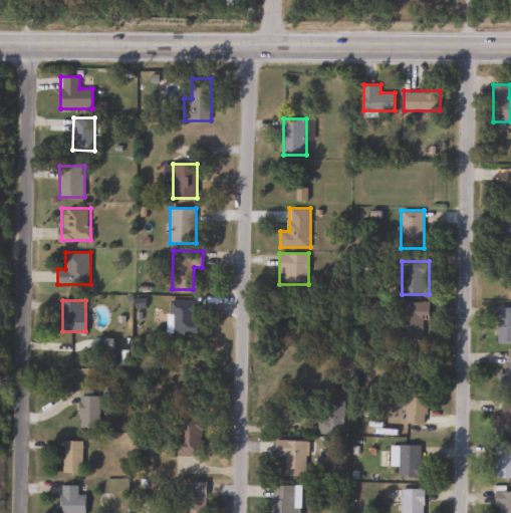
[(197,333),(168,332),(168,300),(198,301),(197,333)]
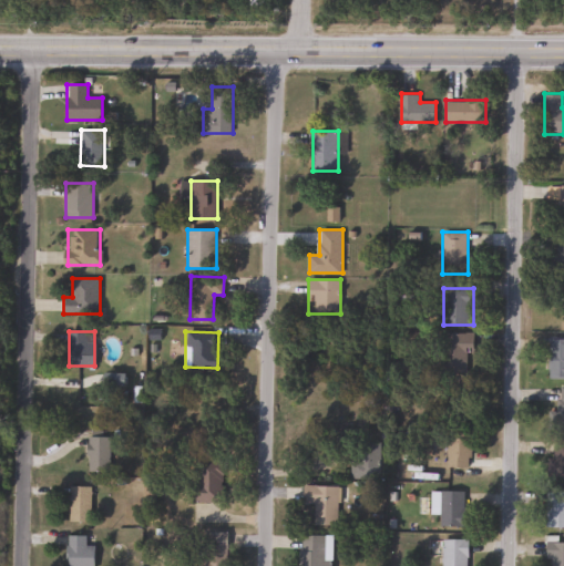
[(467,351),(467,372),(441,372),(441,333),(477,333),(477,351),(467,351)]
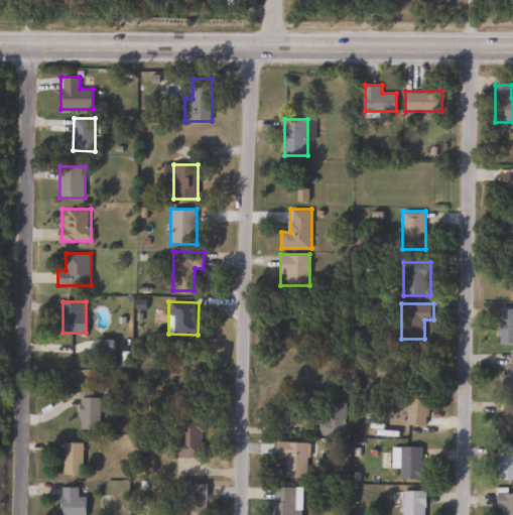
[(512,344),(500,344),(500,307),(512,307),(512,344)]
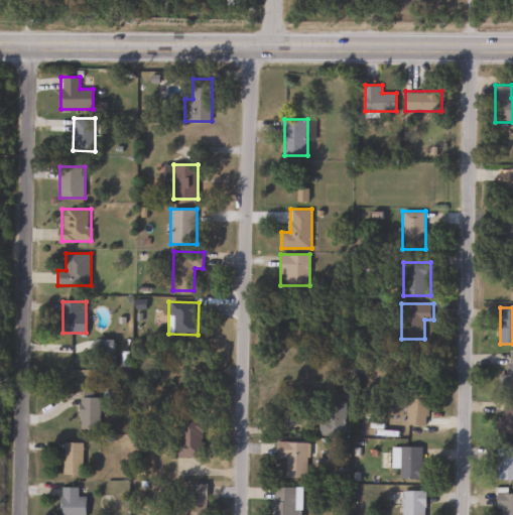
[(512,390),(499,389),(500,373),(509,373),(510,351),(512,351),(512,390)]
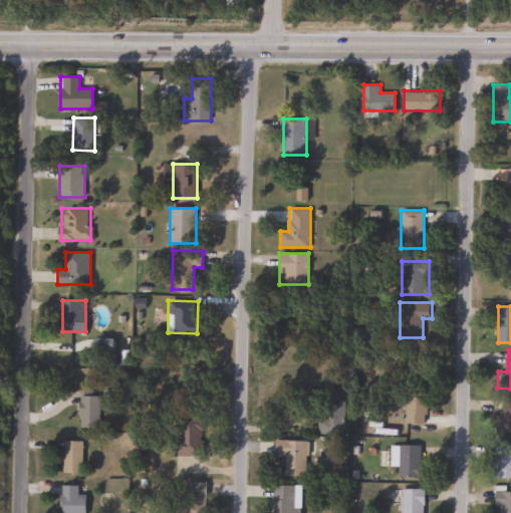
[(79,428),(79,396),(99,396),(99,428),(79,428)]
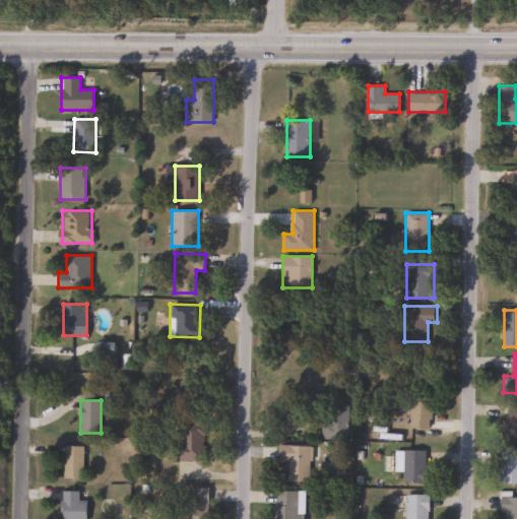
[(516,437),(502,437),(502,419),(509,419),(509,402),(516,402),(516,437)]
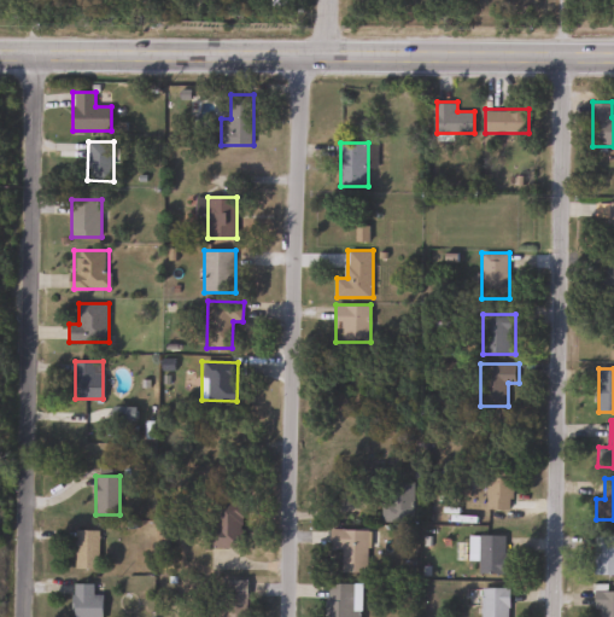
[(414,522),(384,522),(384,481),(414,481),(414,522)]
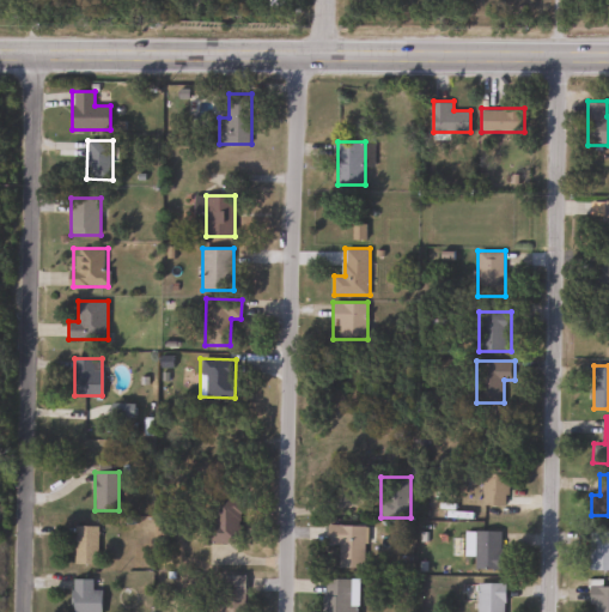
[(211,543),(211,500),(241,500),(241,543),(211,543)]
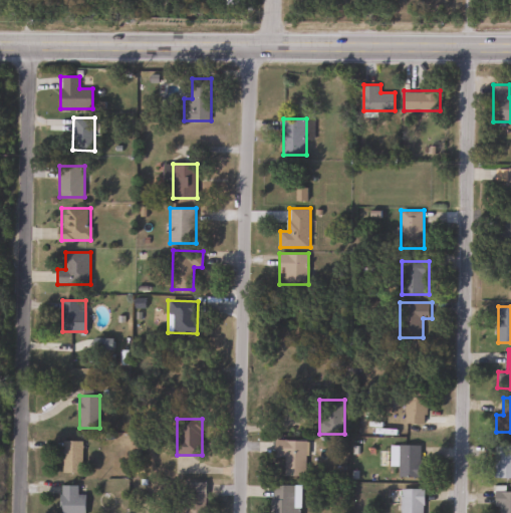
[(286,456),(275,456),(275,440),(308,440),(307,475),(285,475),(286,456)]
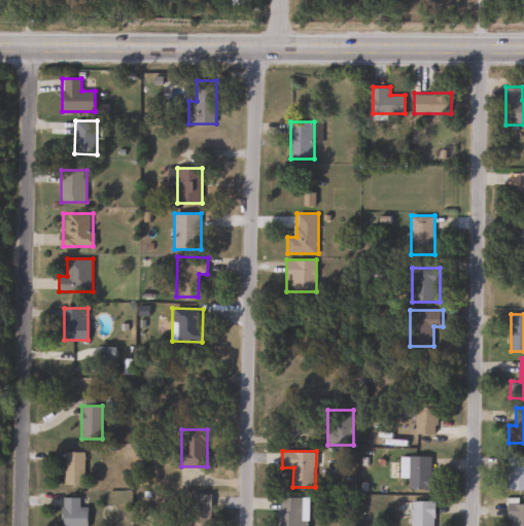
[(64,484),(64,452),(84,452),(84,484),(64,484)]
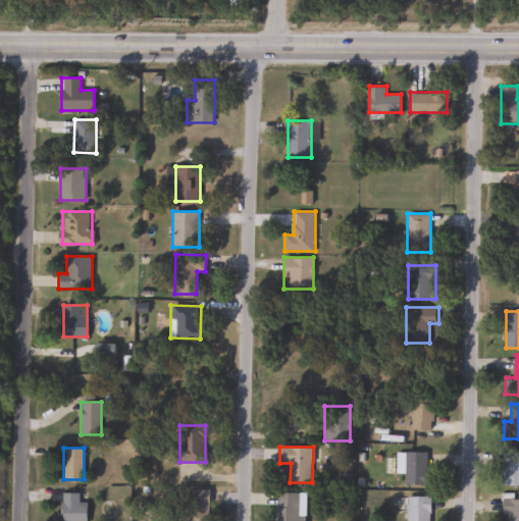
[(503,452),(518,452),(518,485),(503,485),(503,452)]
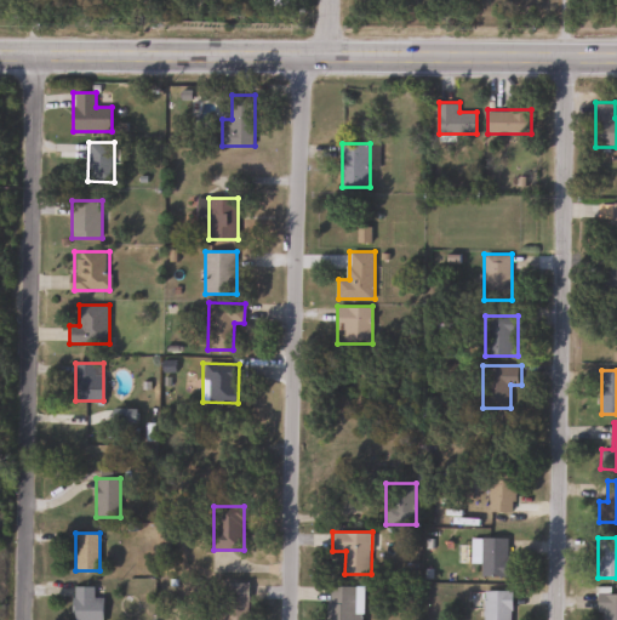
[(483,576),(483,539),(512,539),(512,576),(483,576)]
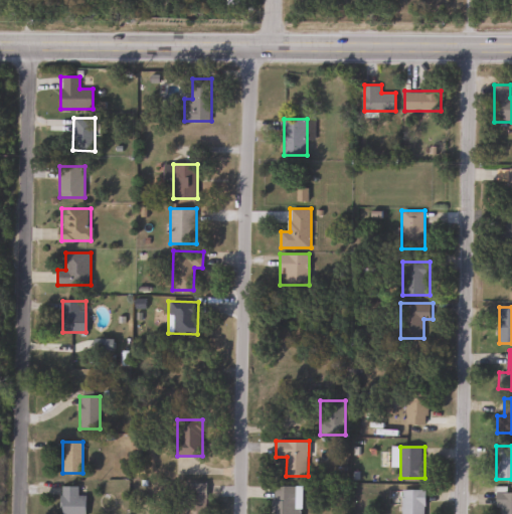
[(179,513),(179,505),(185,505),(185,483),(208,483),(208,513),(179,513)]
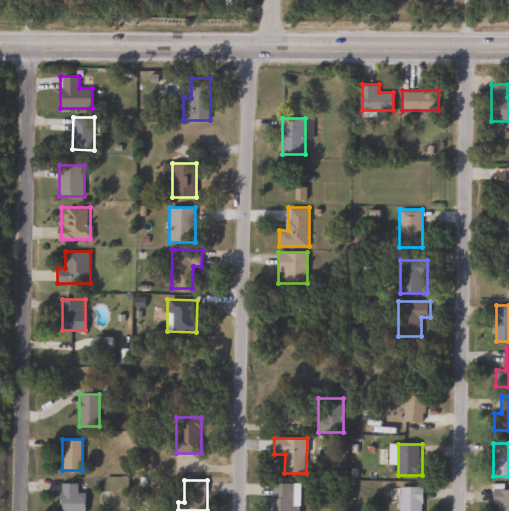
[(301,510),(271,510),(271,482),(301,482),(301,510)]
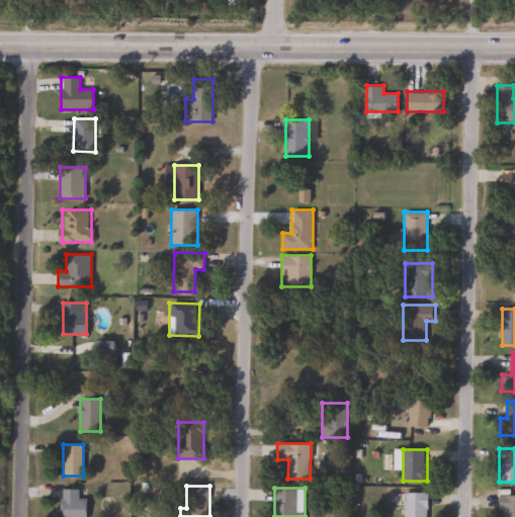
[(62,516),(62,489),(81,489),(81,497),(86,497),(86,516),(62,516)]
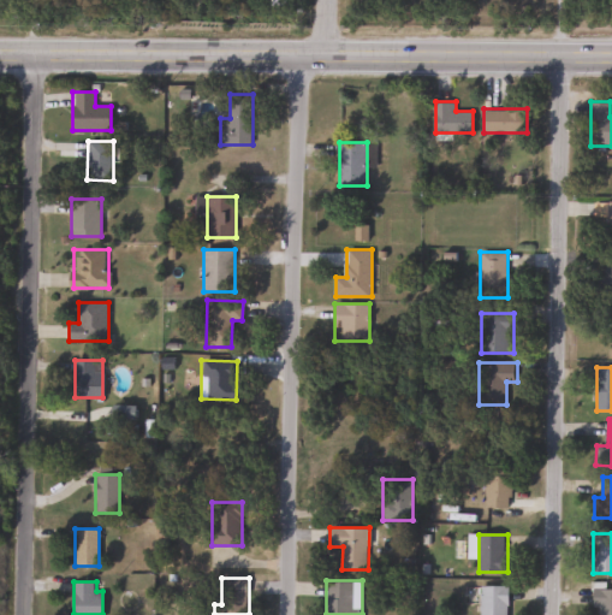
[(481,614),(481,585),(507,585),(507,614),(481,614)]
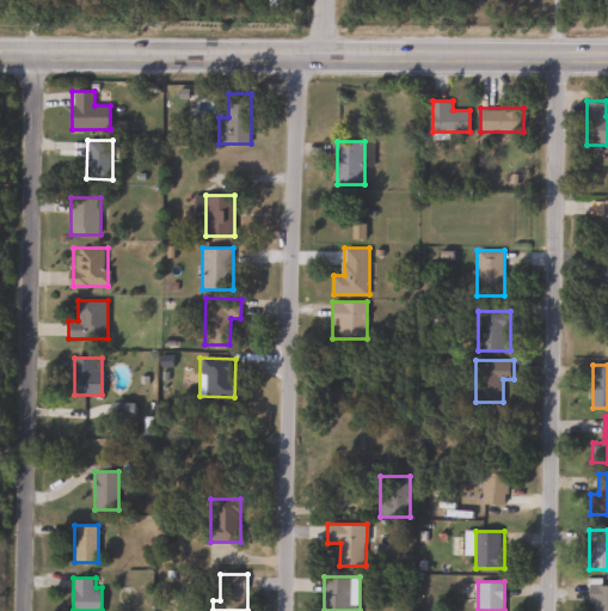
[(607,610),(589,610),(589,585),(607,584),(607,610)]
